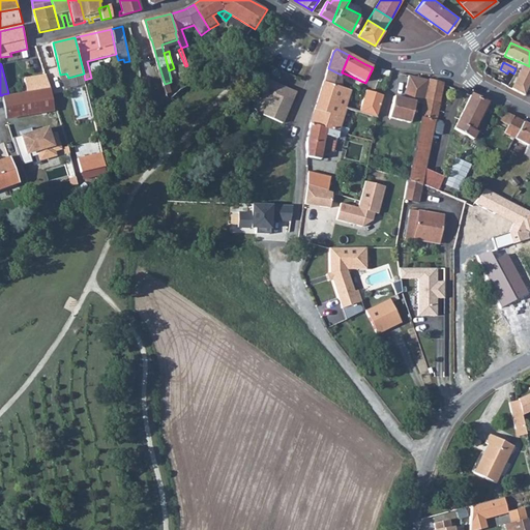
[(529,86),(529,66),(525,64),(512,90),(526,96),(528,91),(529,86)]
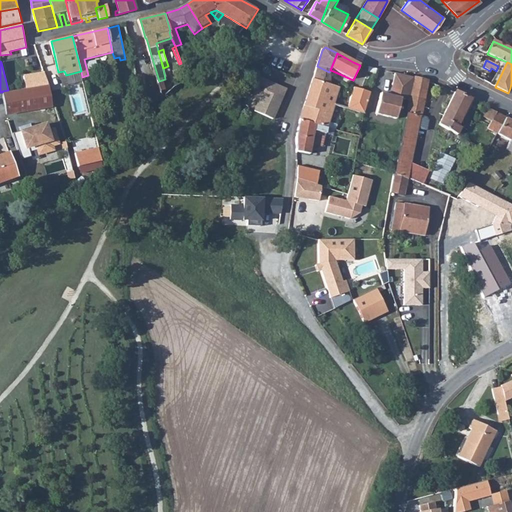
[(317,66),(313,79),(329,84),(329,72),(317,66)]
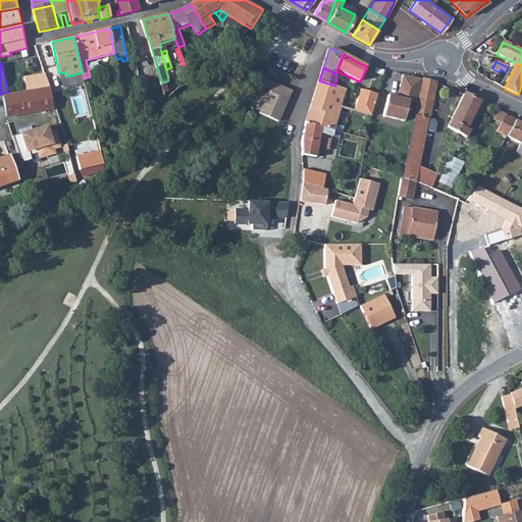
[(24,75),(28,89),(50,86),(45,72),(24,75)]
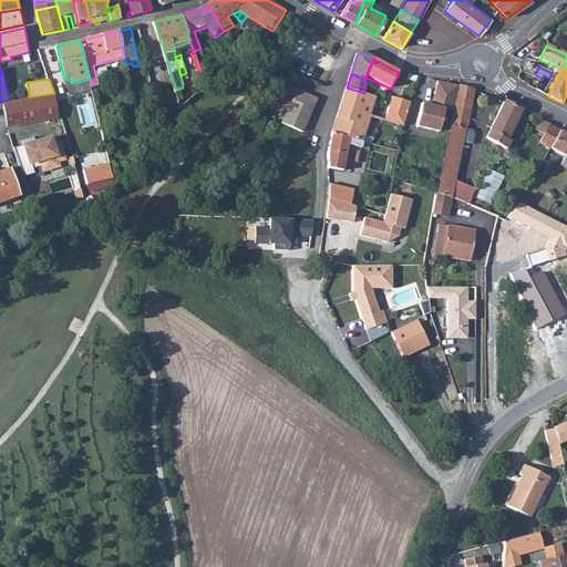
[(454,109),(460,86),(439,82),(433,106),(423,104),(418,126),(441,132),(445,111),(454,113),(454,109)]
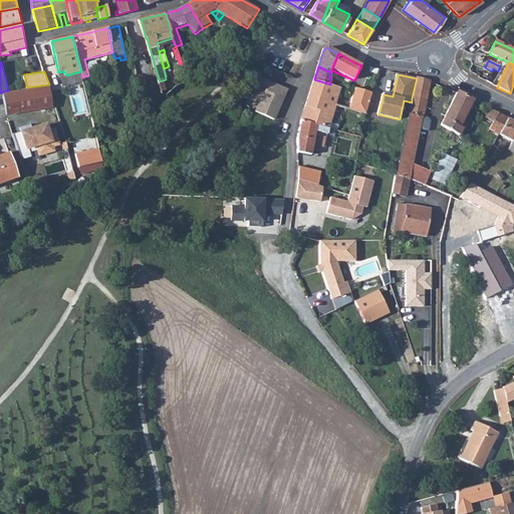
[(254,112),(273,120),(286,89),(260,78),(252,97),(259,100),(254,112)]
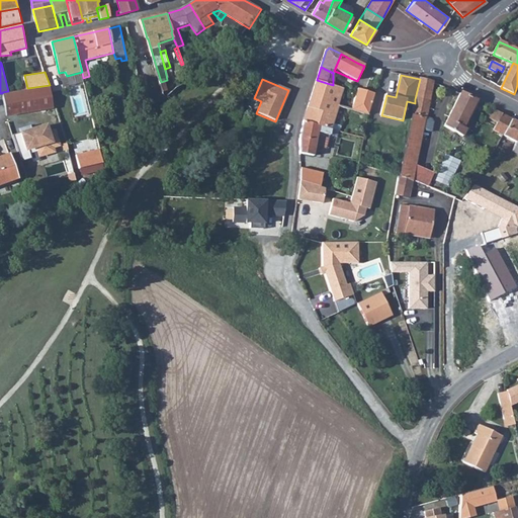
[(435,83),(420,79),(415,99),(429,102),(431,103),(435,83)]
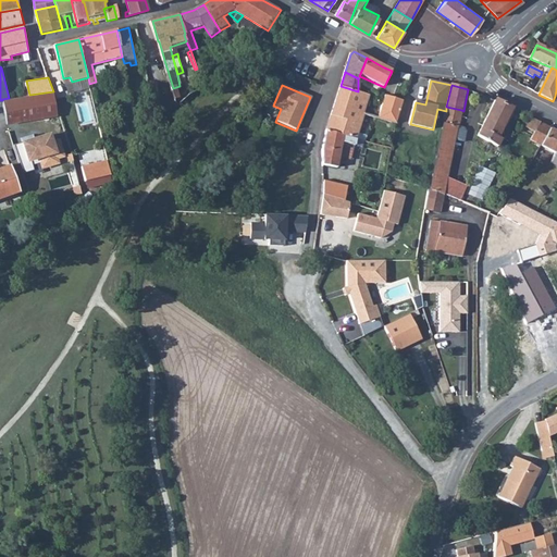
[(327,131),(355,139),(358,138),(361,125),(360,124),(363,115),(370,96),(358,91),(341,86),(327,131)]
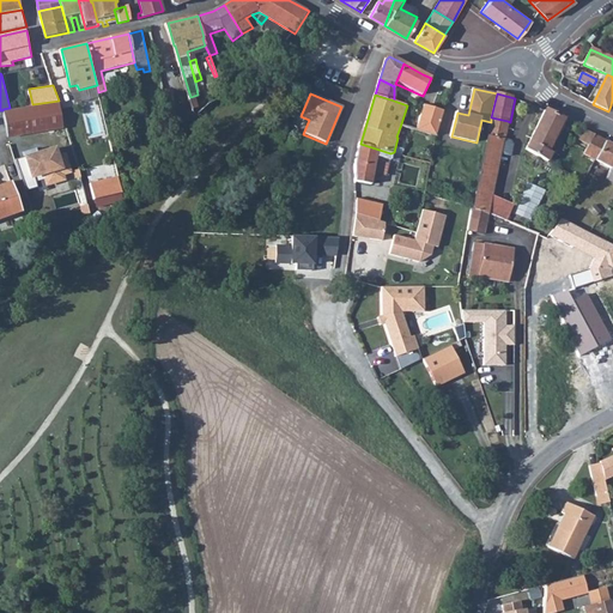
[(32,104),(4,110),(7,138),(62,128),(59,101),(32,104)]
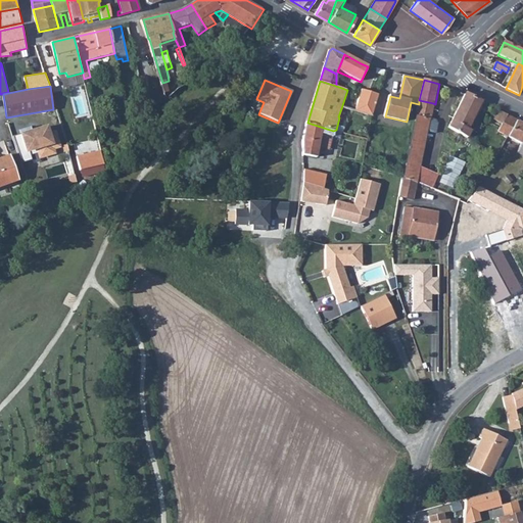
[(361,90),(354,112),(373,117),(378,95),(361,90)]
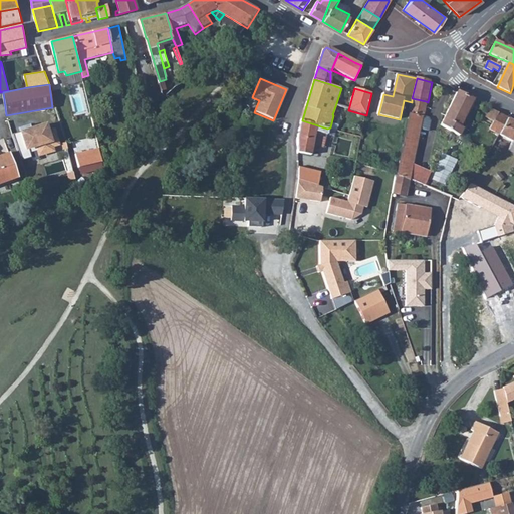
[(474,99),(459,91),(445,118),(462,127),(474,99)]
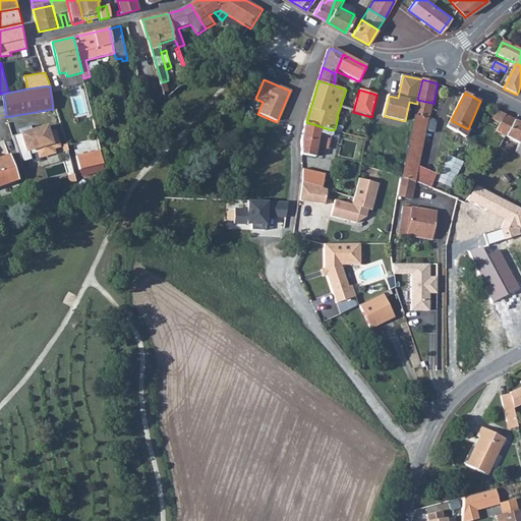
[(412,184),(415,172),(426,119),(428,120),(431,103),(417,100),(417,104),(401,177),(400,180),(412,184)]
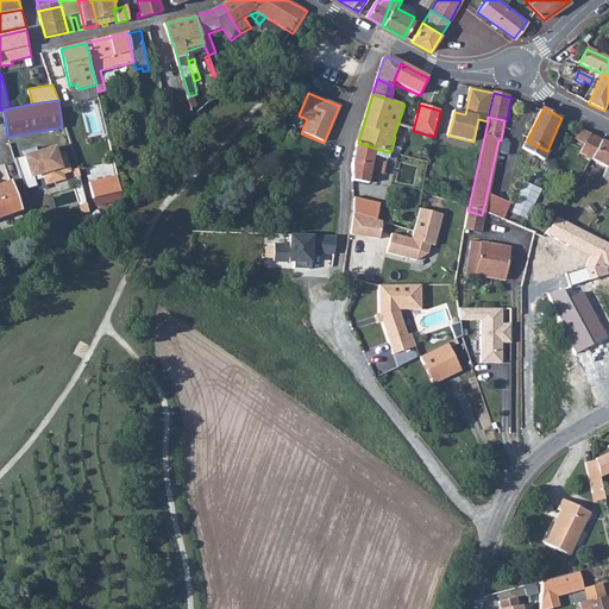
[(394,136),(395,137),(432,148),(434,137),(413,131),(397,126),(394,136)]
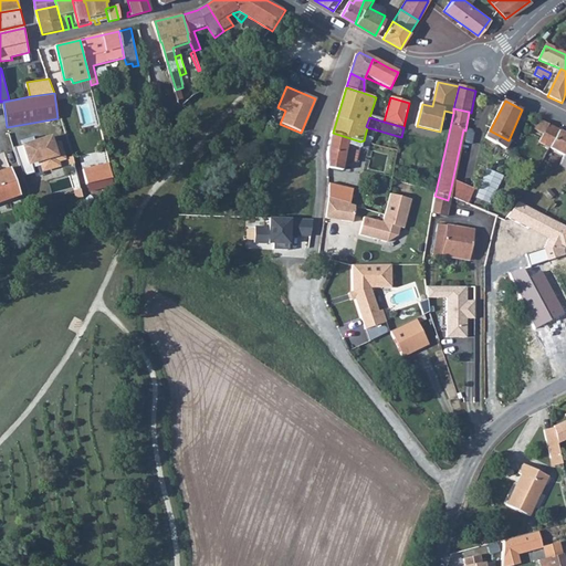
[(559,132),(541,121),(535,130),(544,135),(540,143),(551,149),(559,132)]
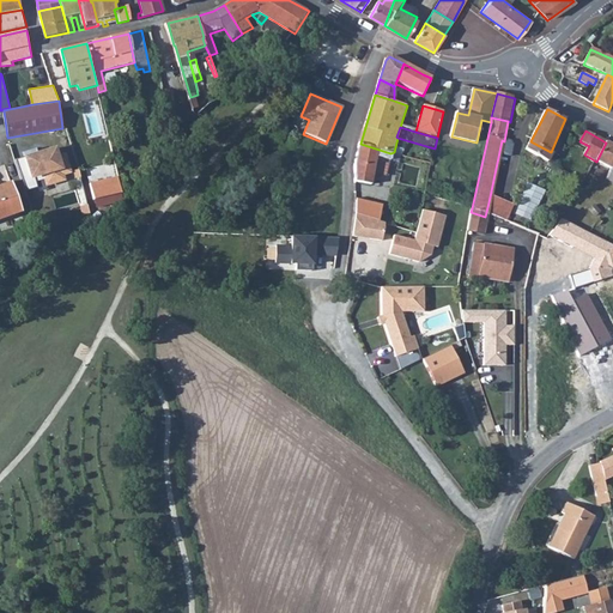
[(502,155),(510,157),(515,141),(507,139),(502,155)]
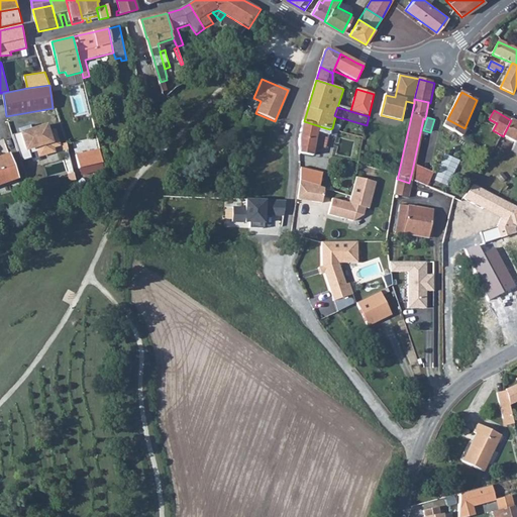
[(464,128),(447,119),(444,126),(468,139),(472,132),(464,128)]
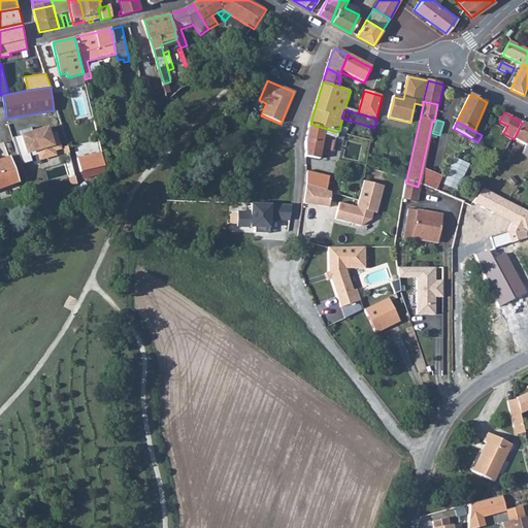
[(527,126),(522,123),(514,139),(527,146),(523,155),(527,158),(527,126)]
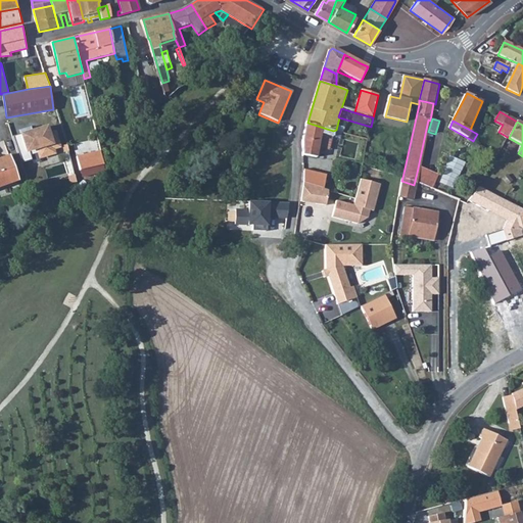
[(304,139),(303,155),(317,157),(323,135),(331,137),(333,131),(307,123),(304,139)]
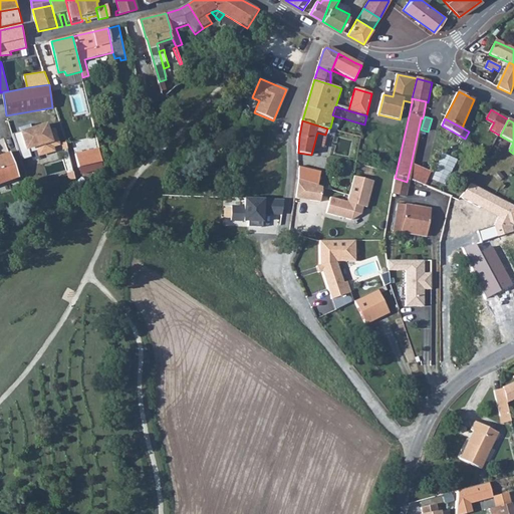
[(47,121),(19,131),(25,150),(37,148),(39,156),(56,151),(55,147),(60,145),(55,127),(50,129),(47,121)]
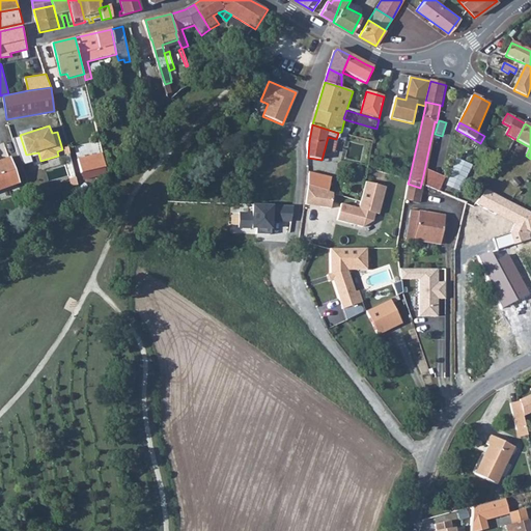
[(105,155),(79,161),(82,174),(108,168),(105,155)]
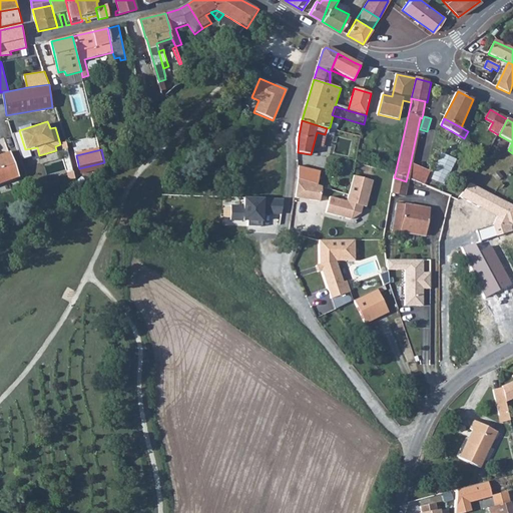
[(7,153),(0,155),(0,181),(14,176),(7,153)]
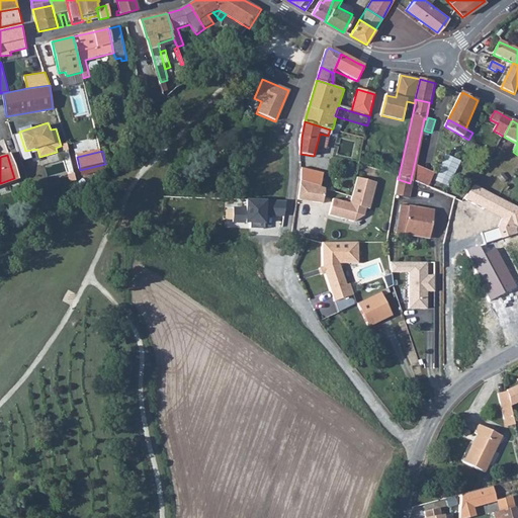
[(301,168),(300,180),(321,186),(324,172),(301,168)]
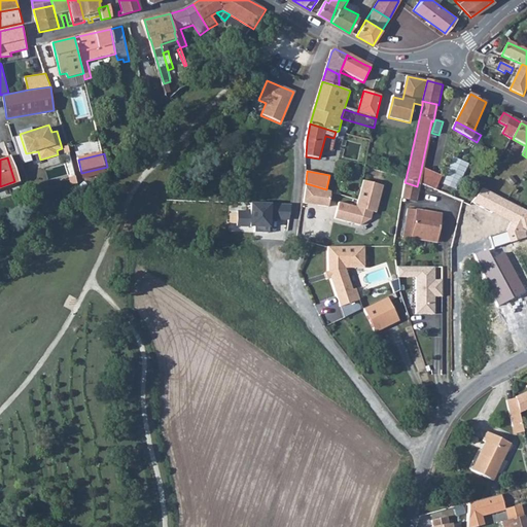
[(417,186),(434,192),(437,178),(420,174),(417,186)]
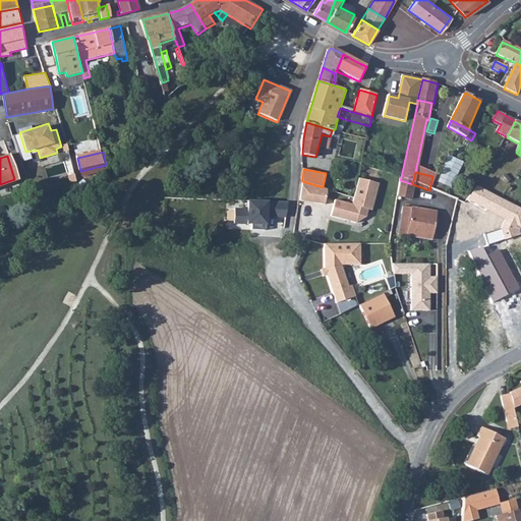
[(500,178),(509,182),(512,178),(503,173),(500,178)]
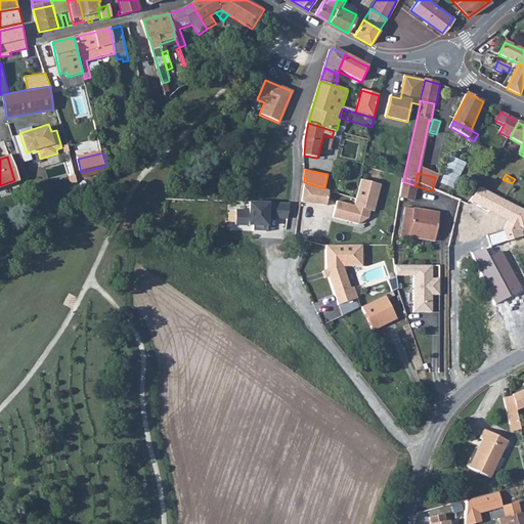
[(382,184),(361,179),(354,206),(337,201),(333,218),(359,225),(368,218),(370,211),(375,212),(382,184)]
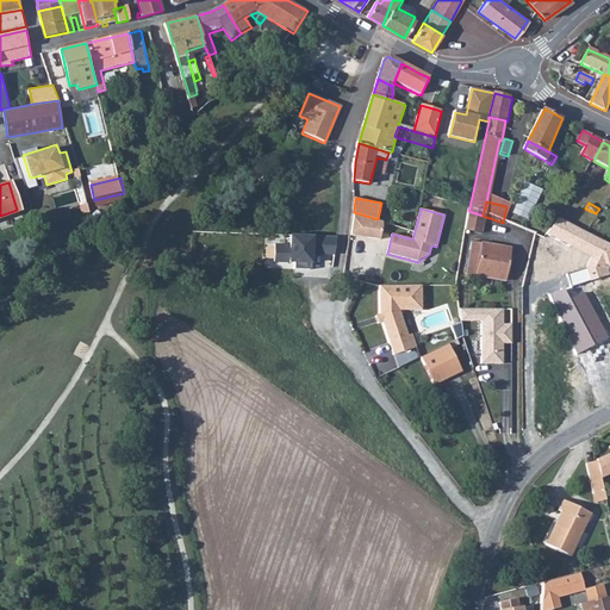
[(479,234),(483,216),(468,211),(465,231),(479,234)]
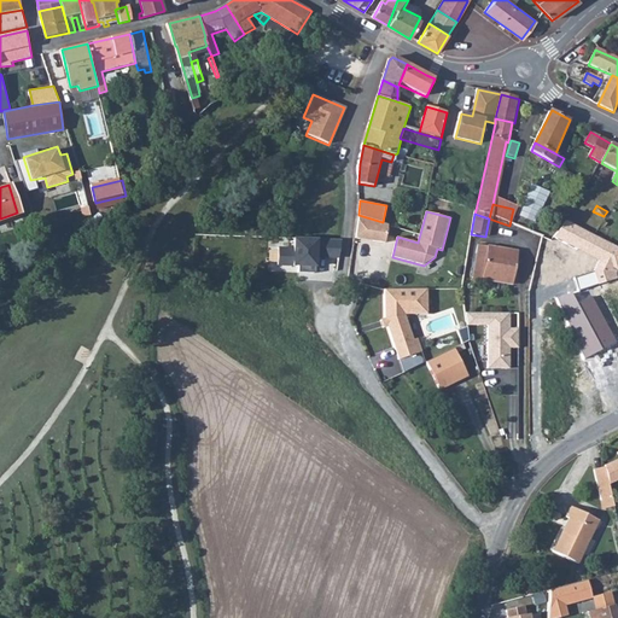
[(385,242),(388,225),(383,222),(359,215),(355,237),(385,242)]
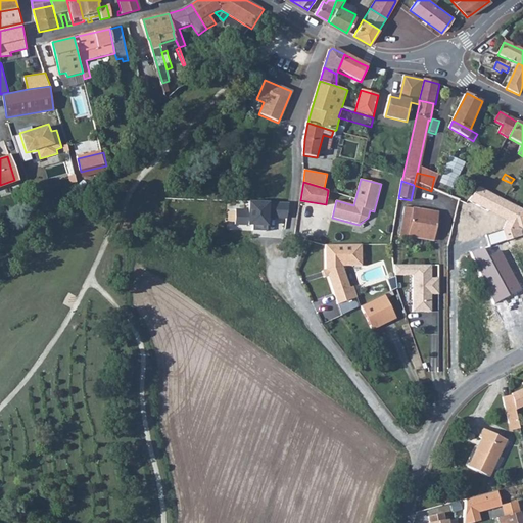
[(522,210),(475,186),(469,202),(507,220),(503,230),(485,234),(489,245),(522,233),(522,210)]
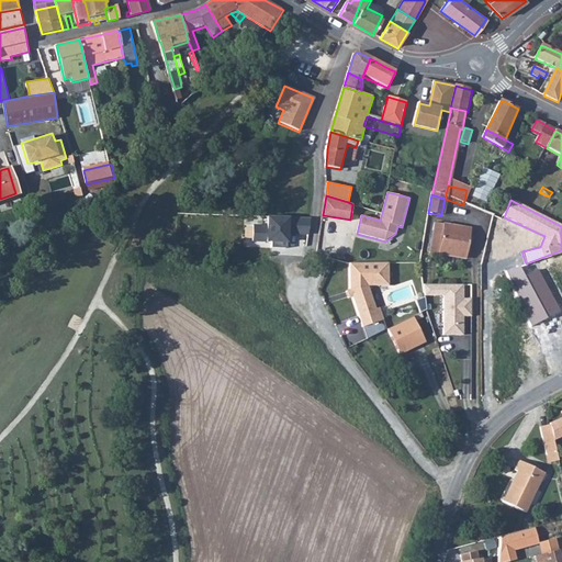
[(288,234),(308,235),(311,217),(267,217),(267,227),(253,226),(251,242),(271,243),(271,248),(287,248),(287,240),(283,237),(288,234)]
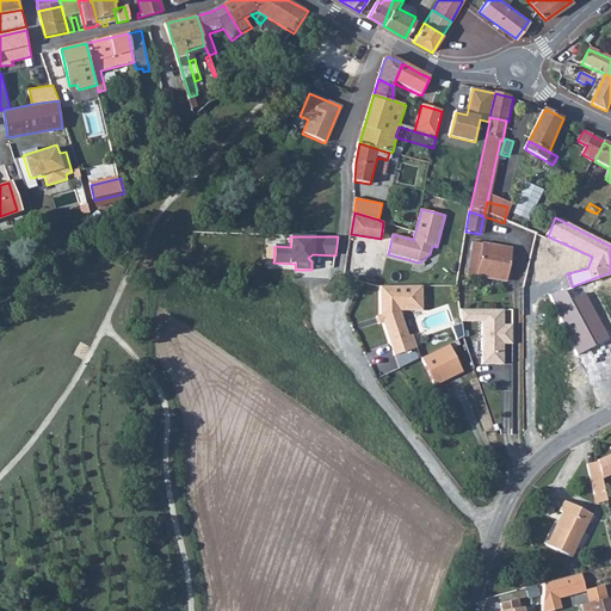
[(475,276),(505,281),(510,252),(470,245),(466,278),(475,279),(475,276)]
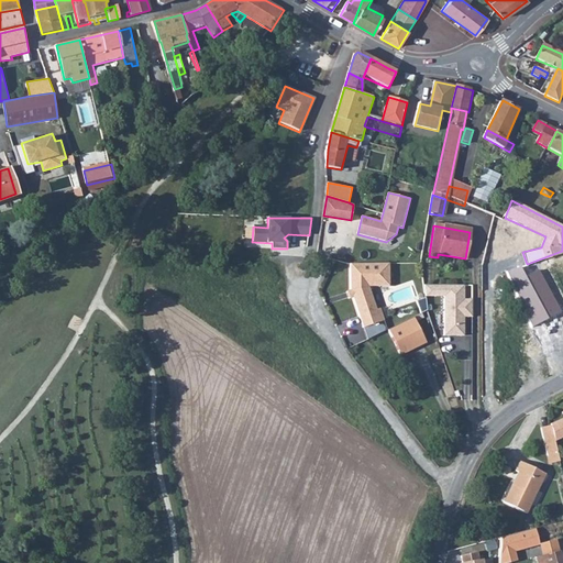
[(382,285),(381,263),(370,263),(350,264),(351,290),(365,328),(386,320),(382,308),(377,309),(368,286),(382,285)]
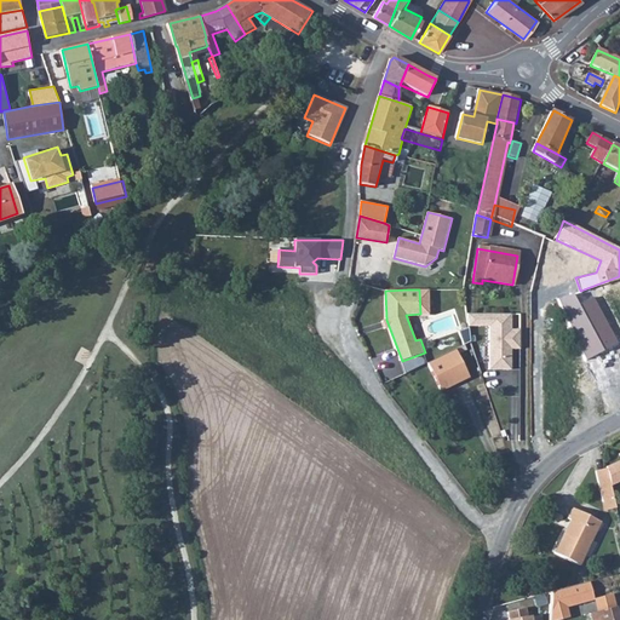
[(574,296),(558,300),(569,327),(586,360),(619,344),(593,298),(579,305),(574,296)]
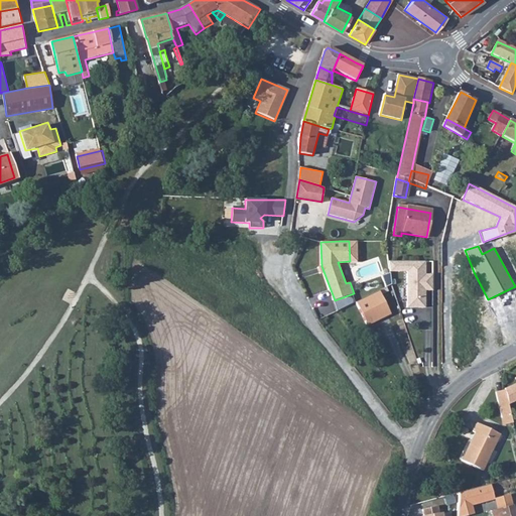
[(424,264),(385,264),(387,274),(405,274),(405,309),(424,309),(424,292),(432,292),(432,276),(424,277),(424,264)]
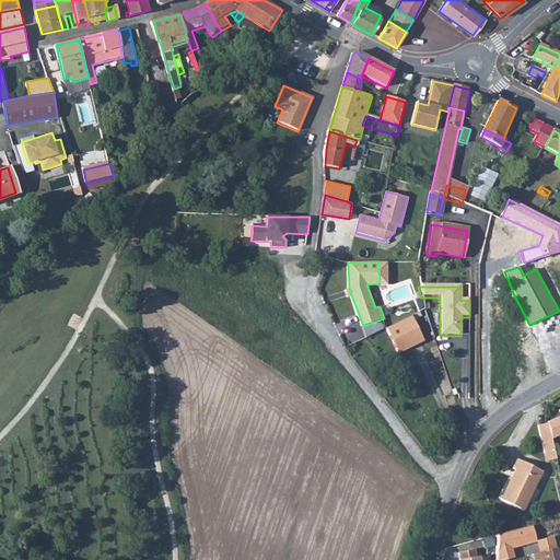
[(409,318),(385,329),(398,354),(421,342),(409,318)]
